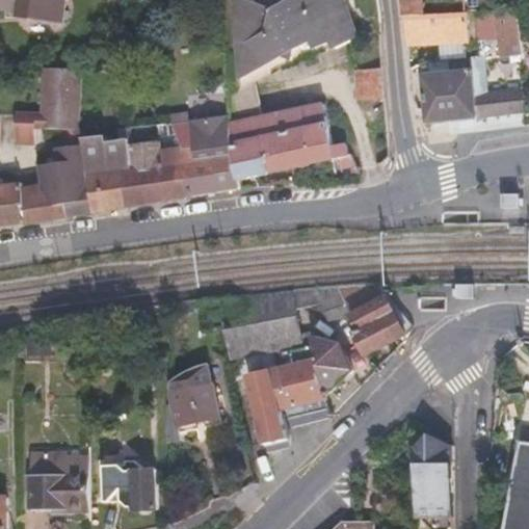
[(0,7),(10,9),(23,10),(22,17),(57,20),(59,0),(0,0),(0,7)]
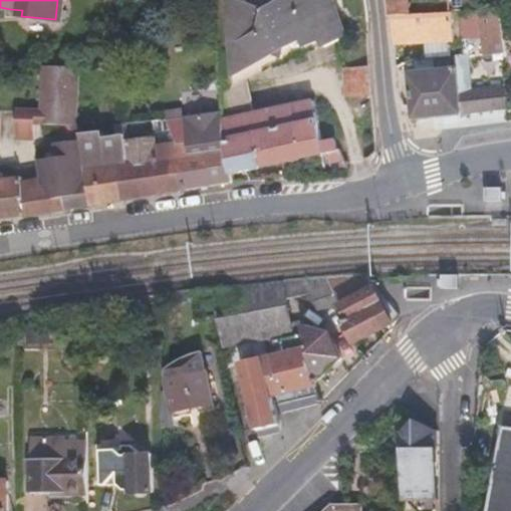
[(220,147),(224,176),(321,152),(325,162),(338,159),(334,148),(330,148),(327,139),(316,142),(304,100),(243,115),(238,71),(269,54),(277,58),(280,48),(295,41),(301,53),(332,38),(325,16),(330,14),(328,0),(258,0),(257,6),(235,0),(220,0),(227,70),(216,71),(219,115),(220,147)]
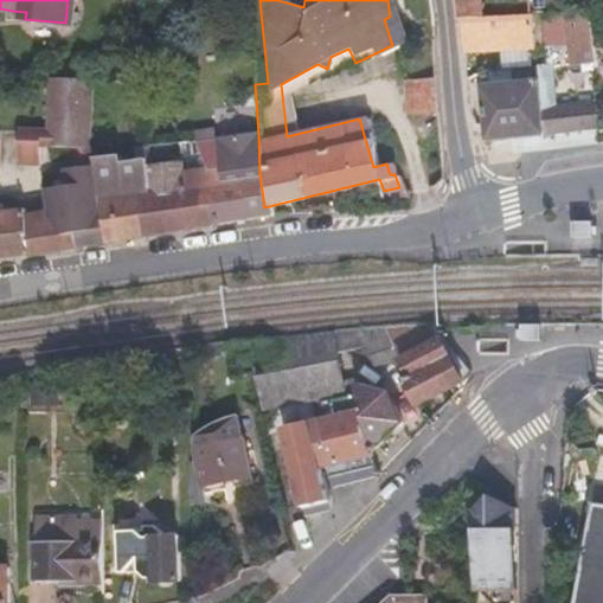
[(460,0),(462,15),(483,15),(481,0),(460,0)]
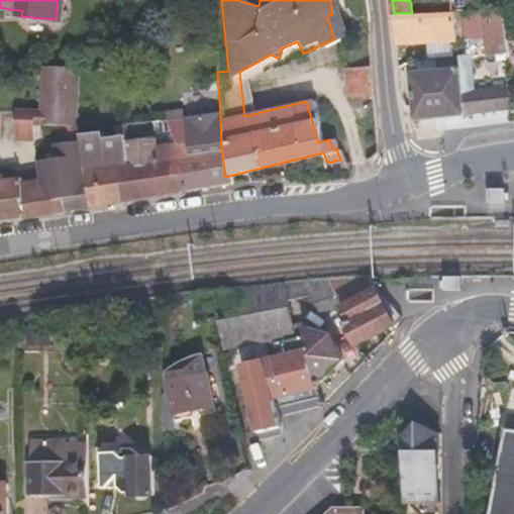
[(507,37),(506,9),(483,10),(486,52),(507,50),(507,37)]
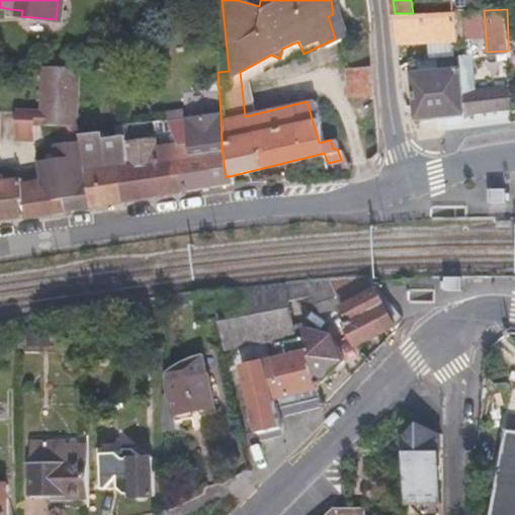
[(459,39),(457,13),(413,13),(395,13),(397,40),(459,39)]
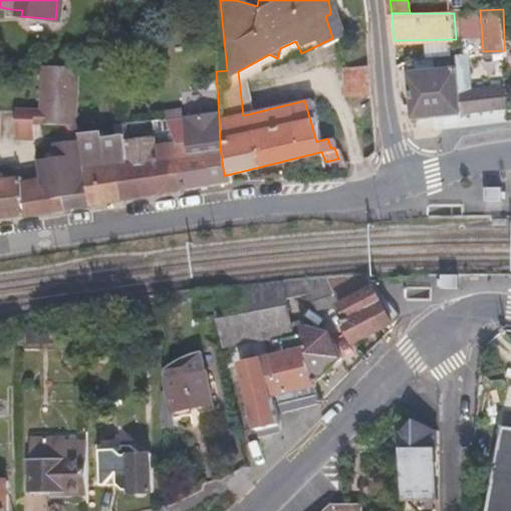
[(325,16),(332,38),(338,35),(330,14),(325,16)]
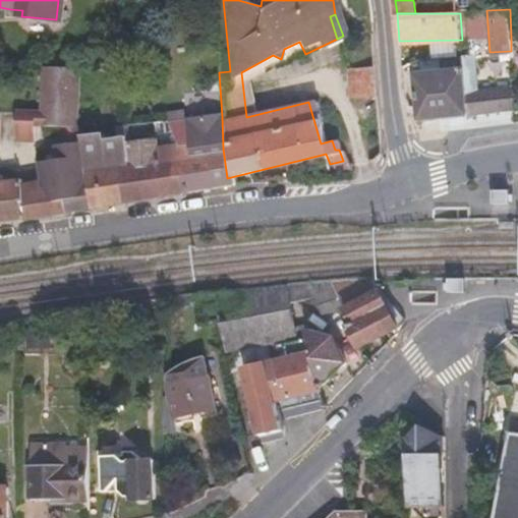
[(75,66),(37,65),(36,127),(73,128),(75,66)]
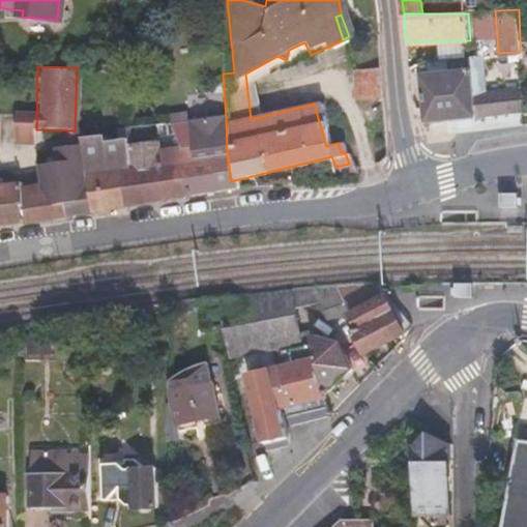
[(379,97),(377,67),(349,69),(351,99),(379,97)]
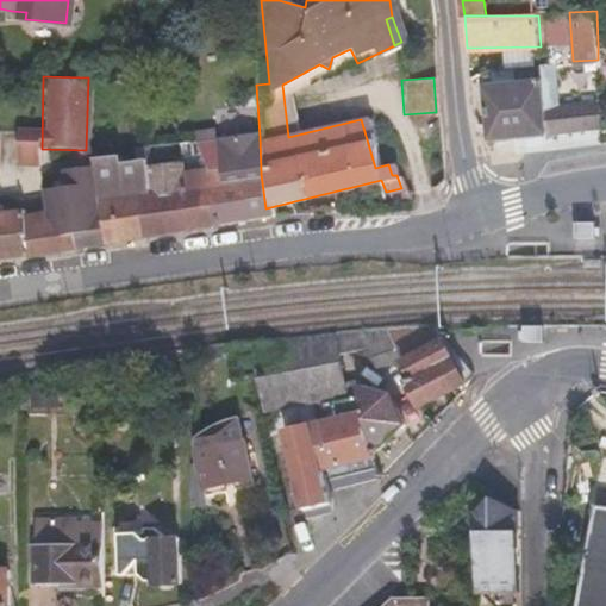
[(486,83),(491,138),(601,126),(599,101),(545,107),(542,79),(486,83)]
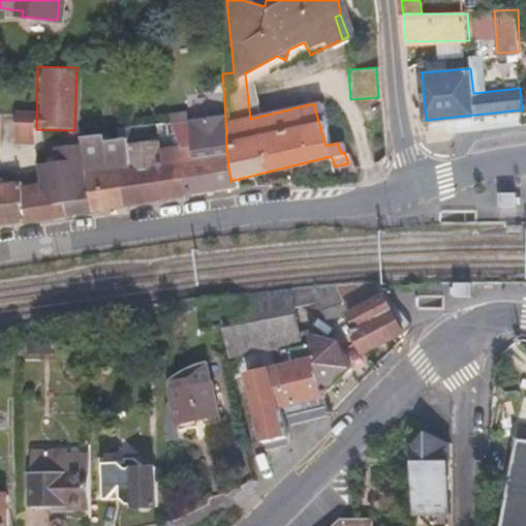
[(225,119),(151,133),(152,137),(155,157),(171,155),(169,150),(190,146),(192,156),(226,151),(225,119)]
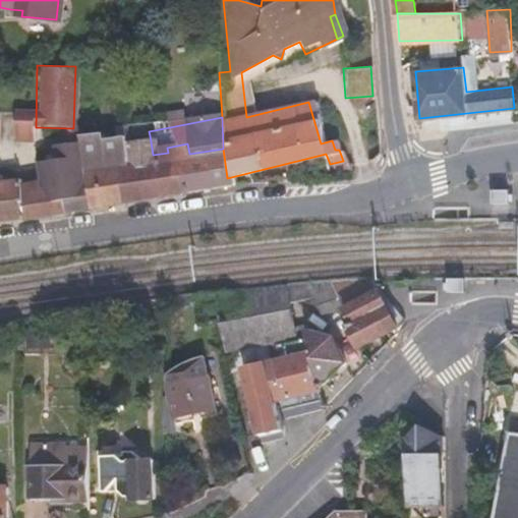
[(168,153),(153,155),(150,135),(120,140),(119,134),(98,137),(97,130),(72,134),(73,141),(83,210),(155,198),(229,187),(227,178),(223,149),(189,154),(187,144),(167,148),(168,153)]
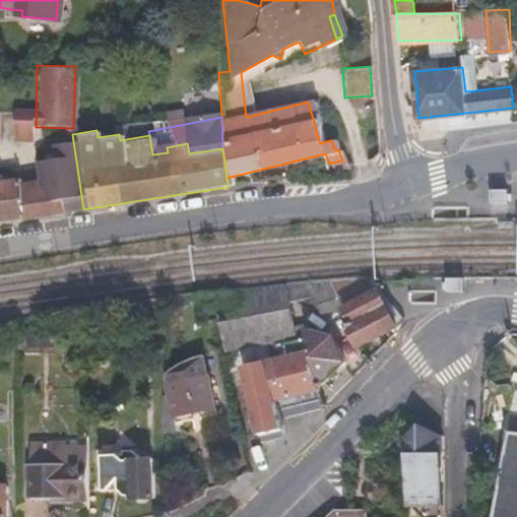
[(0,222),(14,220),(83,209),(73,141),(49,144),(51,159),(31,163),(35,182),(16,184),(15,179),(7,181),(1,181),(0,175),(0,222)]
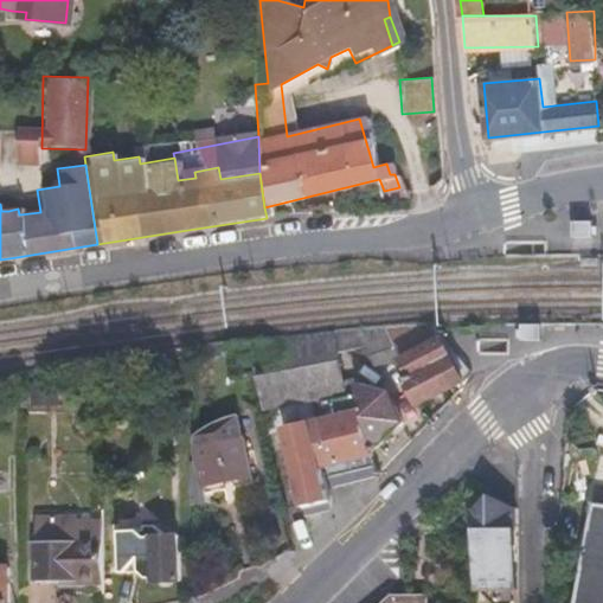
[(459,384),(468,370),(464,364),(437,329),(430,322),(386,325),(385,325),(399,355),(409,374),(402,378),(414,403),(459,384)]
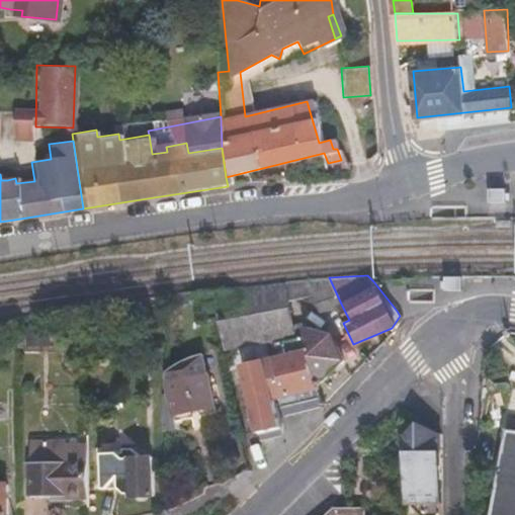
[(341,304),(329,277),(307,280),(313,293),(321,312),(335,306),(341,304)]
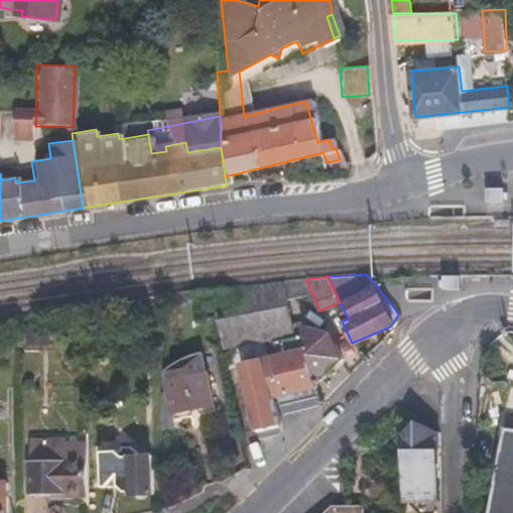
[(311,292),(305,279),(303,279),(247,285),(220,287),(226,311),(216,313),(224,346),(259,340),(300,319),(299,316),(289,317),(284,295),(311,292)]
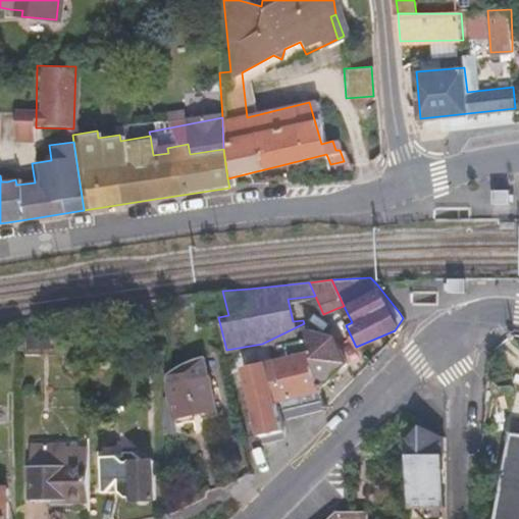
[(275,402),(283,400),(284,407),(323,397),(320,390),(345,362),(338,345),(323,332),(304,323),(262,344),(275,402)]
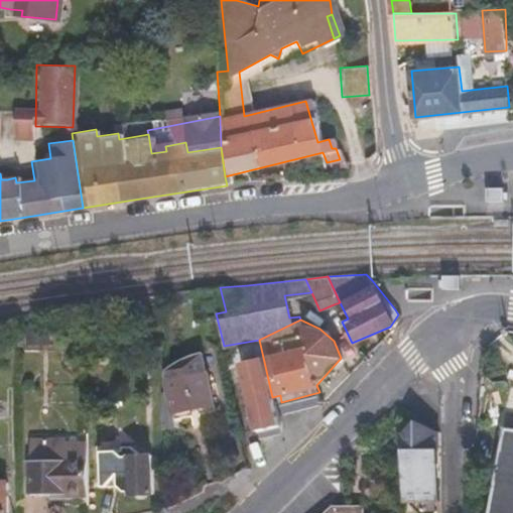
[(46,325),(21,324),(21,338),(45,338),(46,325)]
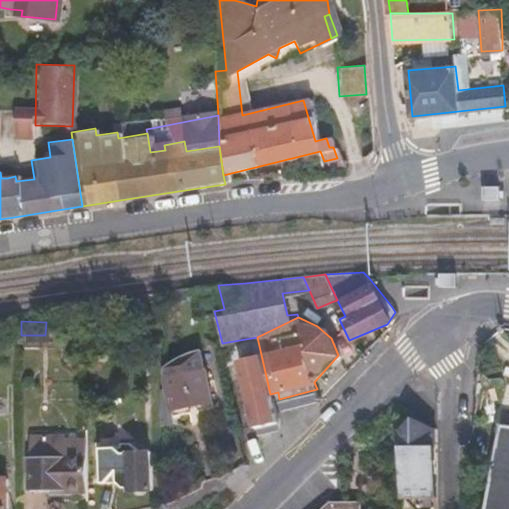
[(257,337),(222,343),(226,360),(237,357),(256,426),(276,421),(270,394),(257,337)]
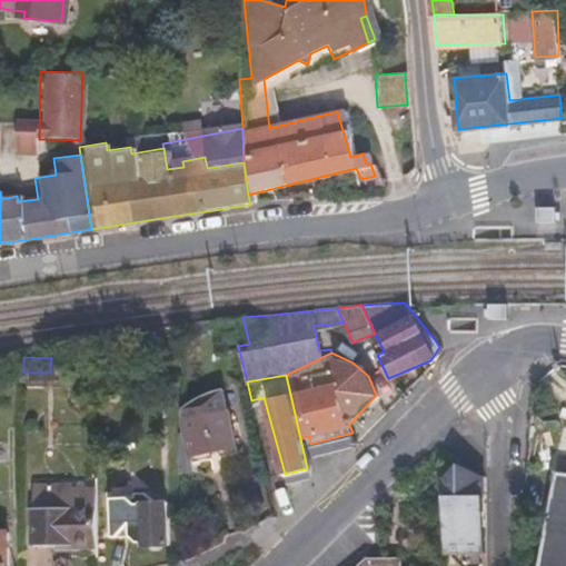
[(177,433),(178,475),(190,472),(188,458),(232,447),(226,411),(181,421),(184,432),(177,433)]
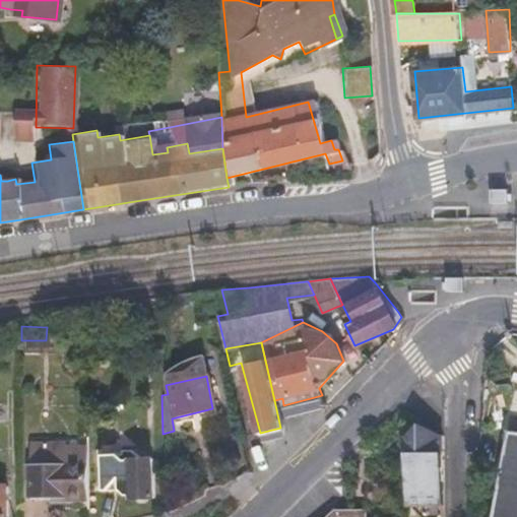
[(516,516),(516,433),(509,432),(493,516),(516,516)]
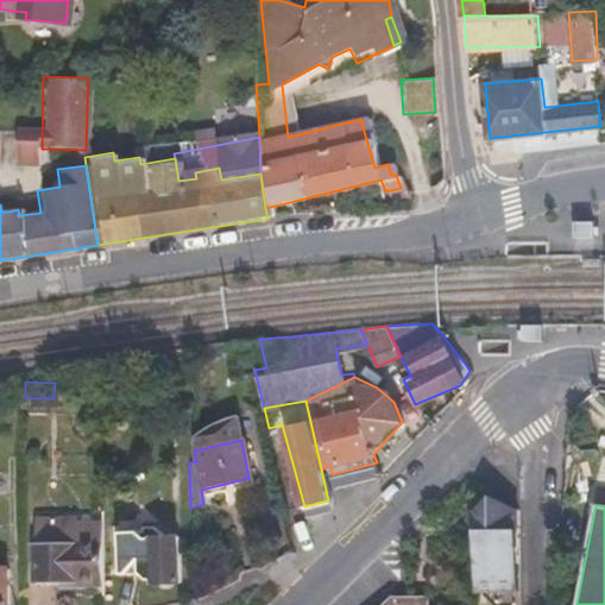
[(99,583),(99,524),(71,524),(52,524),(52,517),(31,517),(31,583),(99,583)]
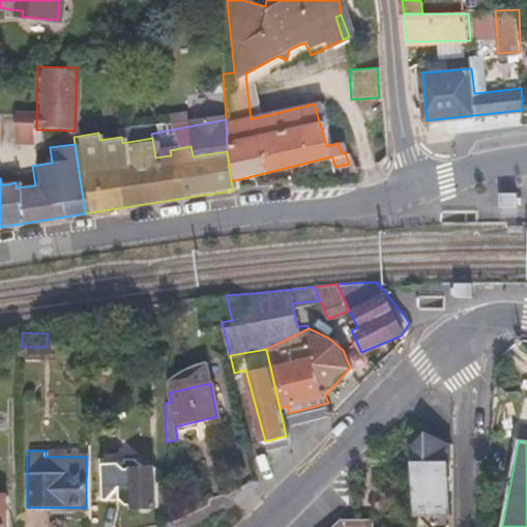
[(116,463),(94,463),(96,500),(119,499),(128,505),(153,504),(152,465),(133,456),(115,457),(116,463)]
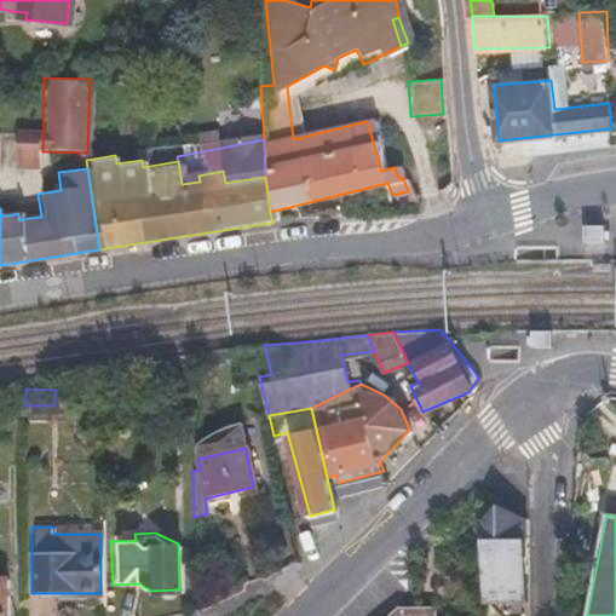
[(525,605),(525,576),(483,575),(483,541),(481,541),(482,605),(525,605)]
